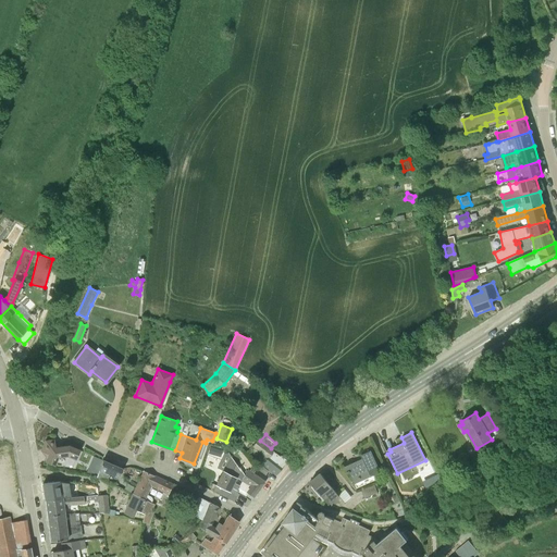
[(47,458),(45,461),(54,466),(58,457),(67,456),(76,459),(79,450),(69,445),(62,446),(62,443),(54,443),(54,440),(45,441),(41,450),(47,458)]
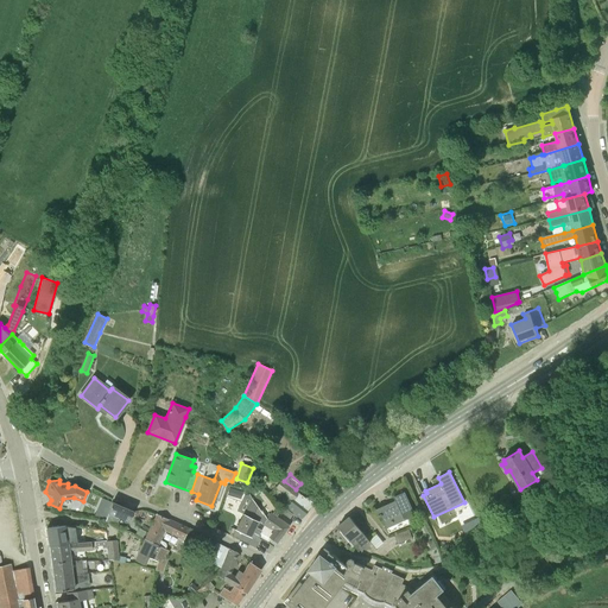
[(312,504),(295,491),(283,480),(277,488),(289,496),(283,504),(301,518),(312,504)]
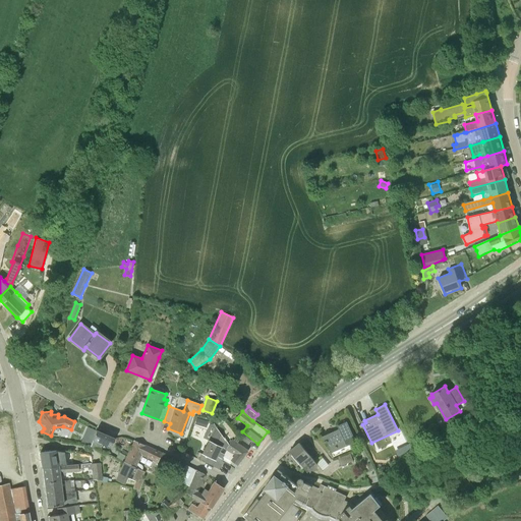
[(218,469),(223,461),(228,465),(231,461),(230,460),(233,455),(225,450),(228,445),(216,428),(211,421),(203,438),(209,441),(198,460),(218,469)]
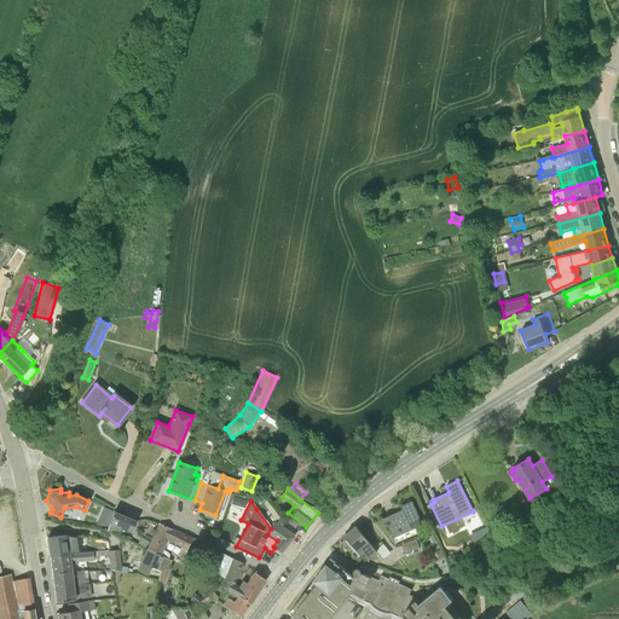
[(400,536),(423,525),(412,501),(401,505),(403,510),(383,519),(386,526),(389,525),(392,532),(398,530),(400,536)]
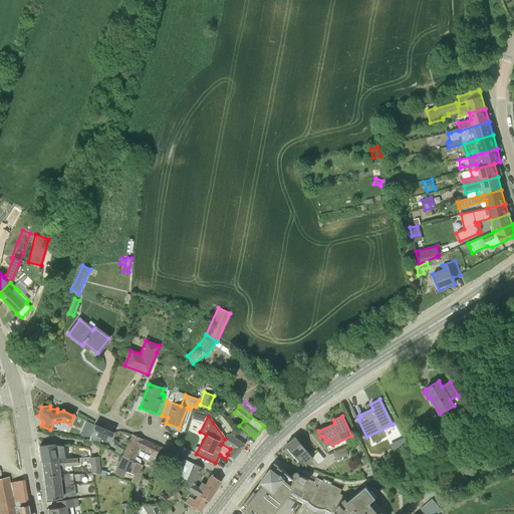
[(109,441),(112,433),(94,425),(89,440),(99,444),(100,442),(101,438),(109,441)]
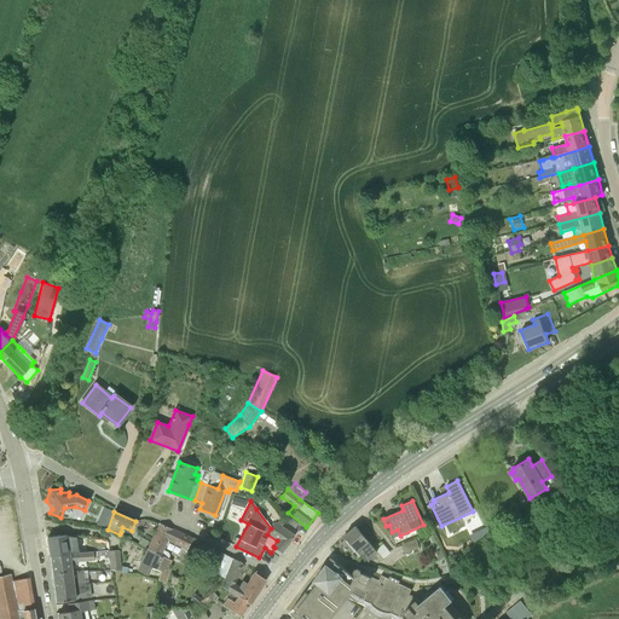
[(289,516),(285,521),(294,528),(298,524),(289,516)]
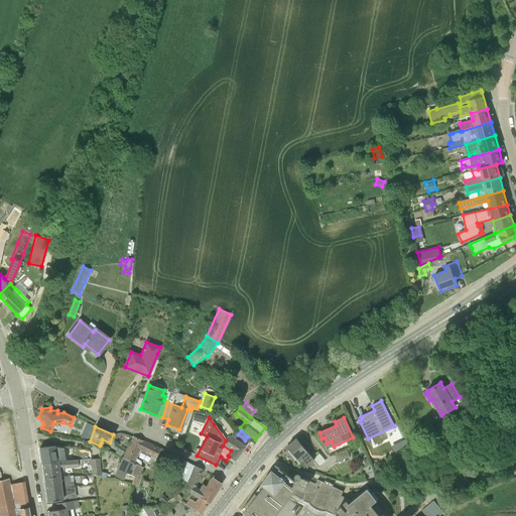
[(245,446),(229,435),(226,440),(223,445),(231,450),(228,456),(235,461),(245,446)]
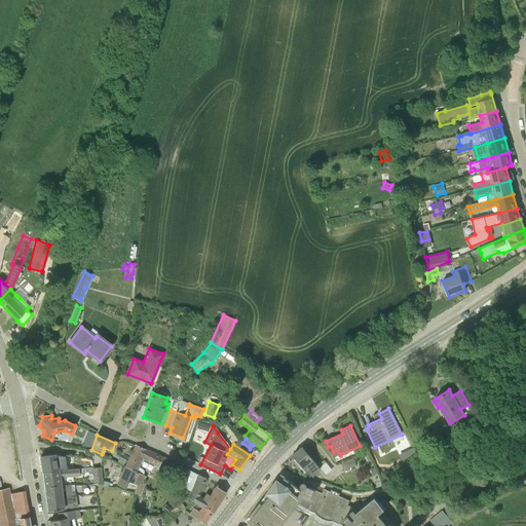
[(136,471),(141,459),(158,466),(163,457),(136,445),(126,466),(136,471)]
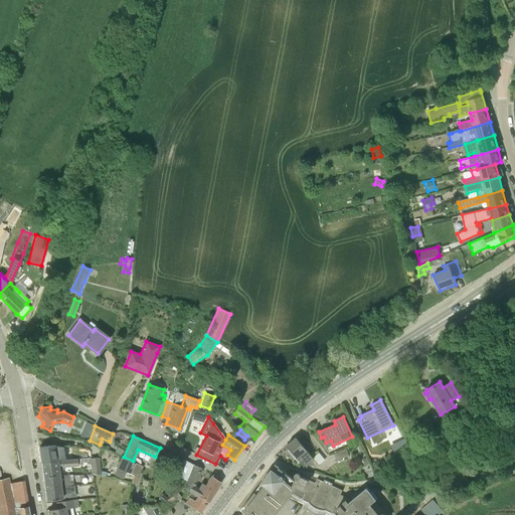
[(319,465),(300,442),(297,438),(287,446),(297,459),(298,459),(305,467),(312,470),(319,465)]
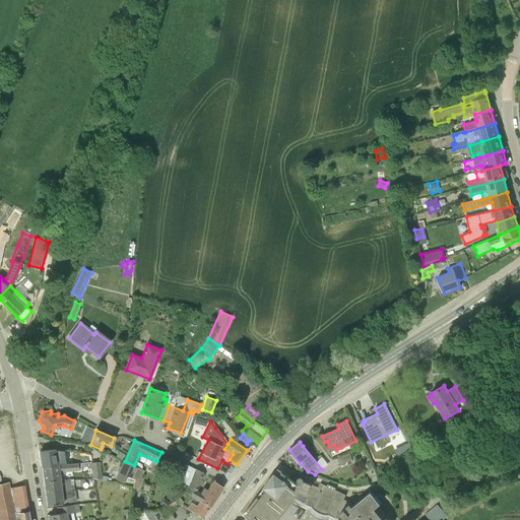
[(66,464),(64,451),(56,449),(40,452),(42,466),(66,464)]
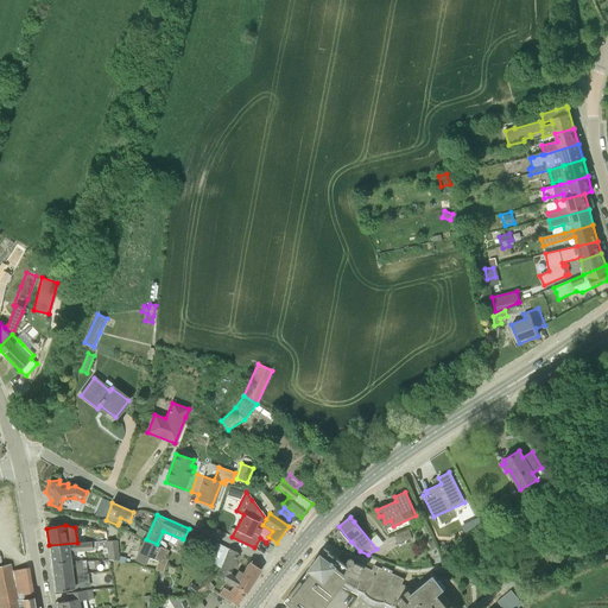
[(394,536),(398,544),(412,538),(409,530),(394,536)]
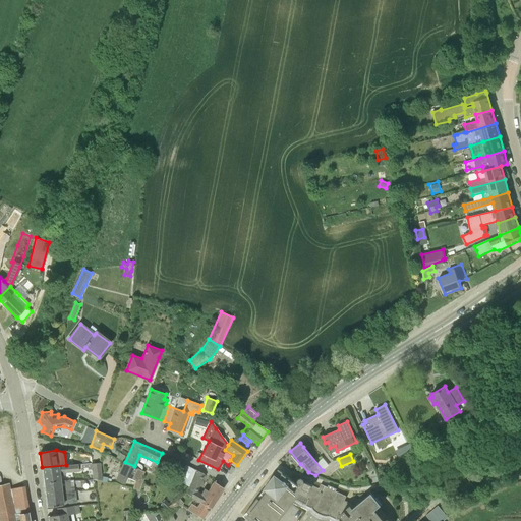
[(143,471),(134,466),(125,462),(117,480),(127,485),(131,478),(140,482),(142,477),(140,476),(143,471)]
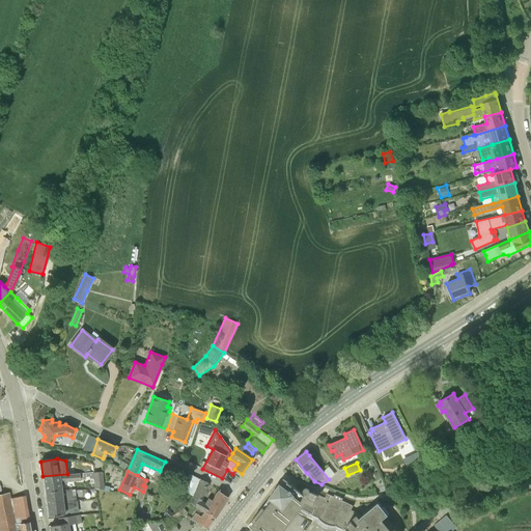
[(93,487),(104,490),(103,486),(102,472),(93,473),(93,487)]
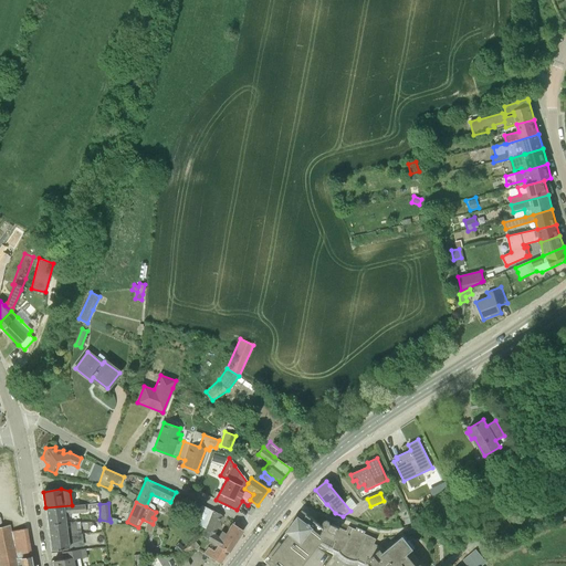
[(85,512),(84,504),(72,505),(45,507),(48,524),(65,522),(64,516),(71,516),(71,513),(85,512)]
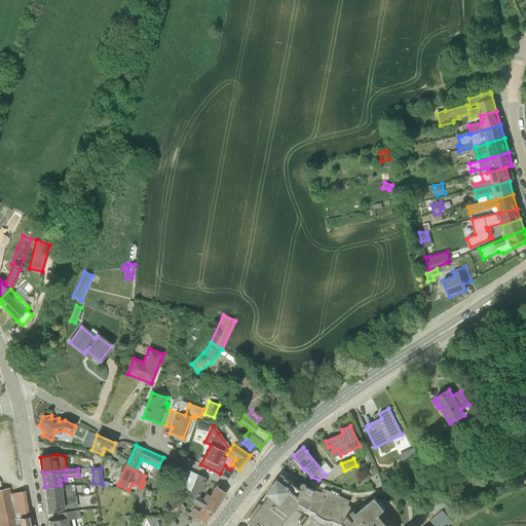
[(198,496),(205,478),(198,475),(188,497),(202,506),(210,495),(205,492),(201,498),(198,496)]
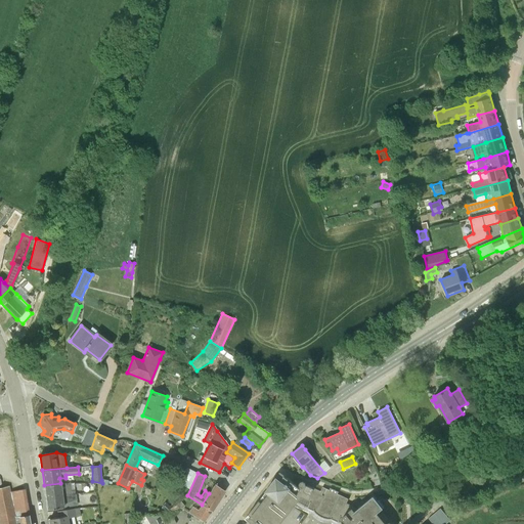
[(280,473),(278,476),(245,519),(251,523),(274,523),(296,497),(299,499),(300,497),(310,503),(308,508),(313,511),(317,515),(321,517),(326,519),(332,519),(338,522),(341,516),(343,518),(345,520),(357,510),(346,504),(349,498),(338,493),(339,491),(331,488),(330,489),(322,486),(320,491),(301,482),(298,478),(294,483),(280,473)]
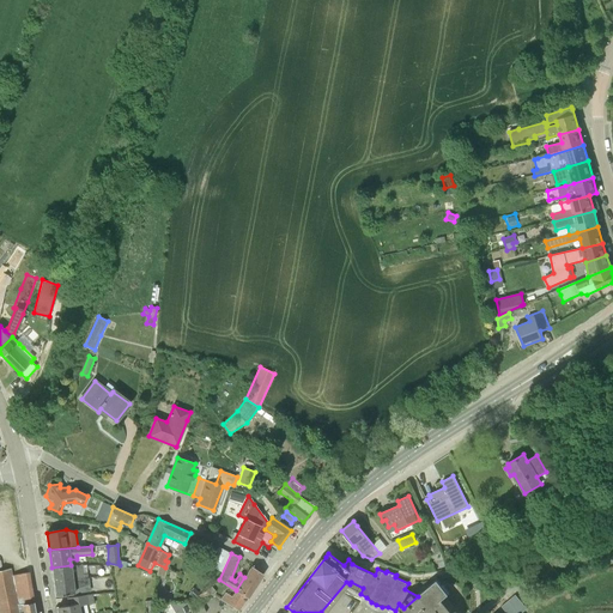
[(72,580),(89,577),(89,574),(83,574),(82,565),(71,566),(71,565),(52,568),(53,582),(72,580)]
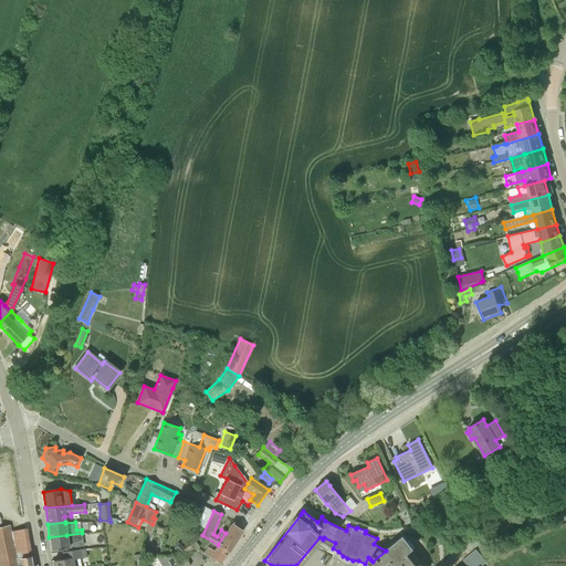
[(203,554),(220,565),(229,552),(243,531),(232,523),(226,533),(218,545),(213,552),(208,547),(203,554)]
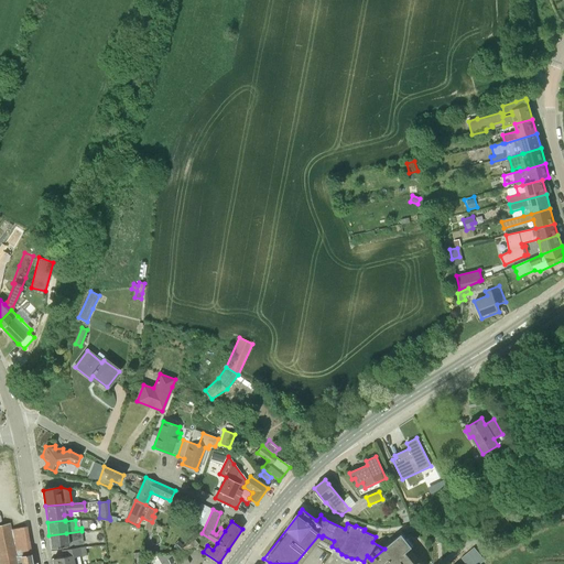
[(31,563),(25,527),(10,529),(9,523),(0,524),(0,563),(31,563)]
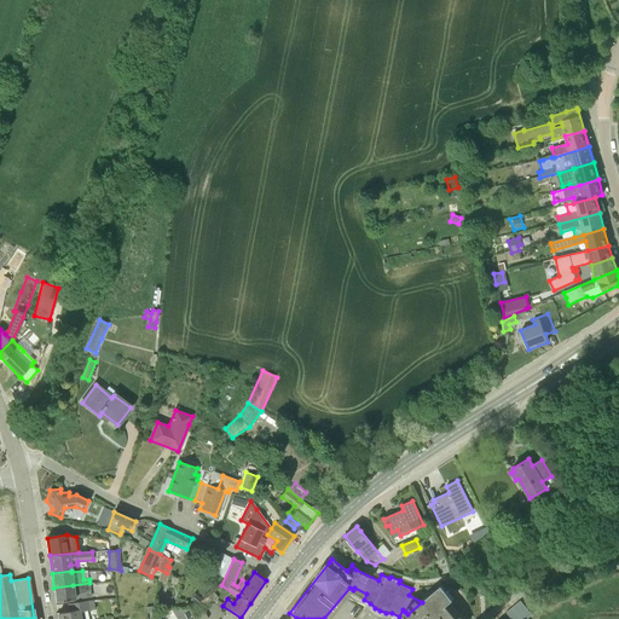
[(53,588),(56,602),(75,600),(75,595),(90,590),(90,583),(73,585),(53,588)]
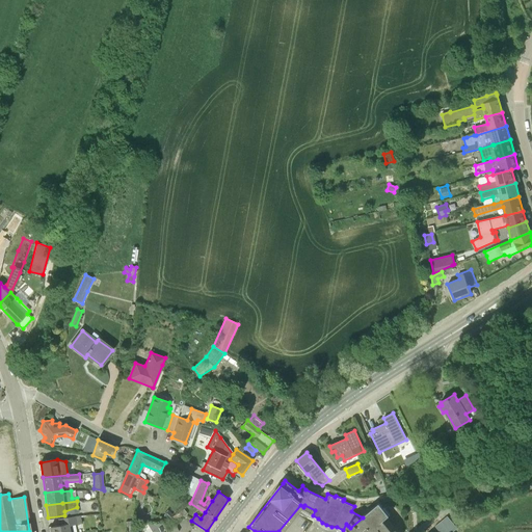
[(391,531),(390,531),(394,528),(387,517),(388,517),(381,509),(383,508),(379,503),(363,517),(350,528),(353,531),(391,531)]
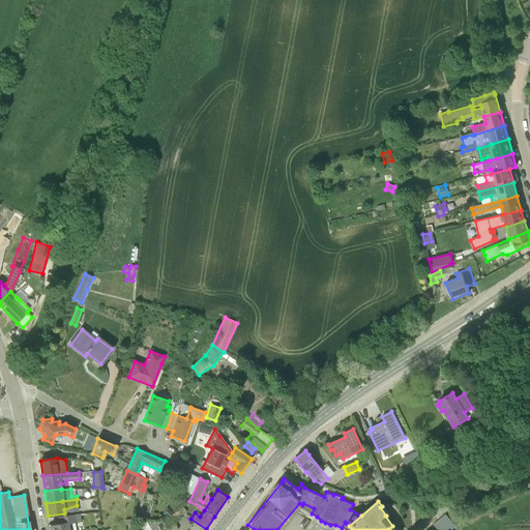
[(174,523),(184,514),(177,510),(170,514),(172,519),(174,523)]
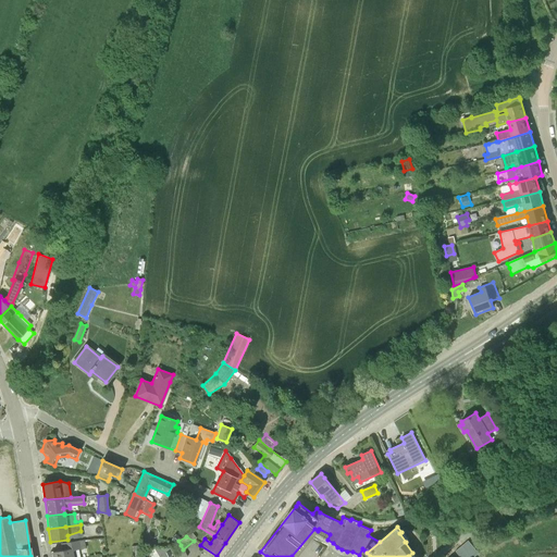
[(73,556),(72,551),(86,548),(84,540),(70,542),(61,543),(63,549),(57,551),(51,552),(51,555),(53,554),(53,556),(73,556)]
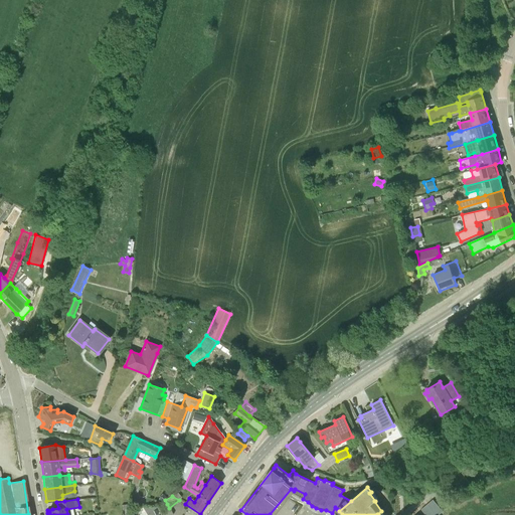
[(438,514),(441,514),(431,502),(420,510),(424,514),(438,514)]
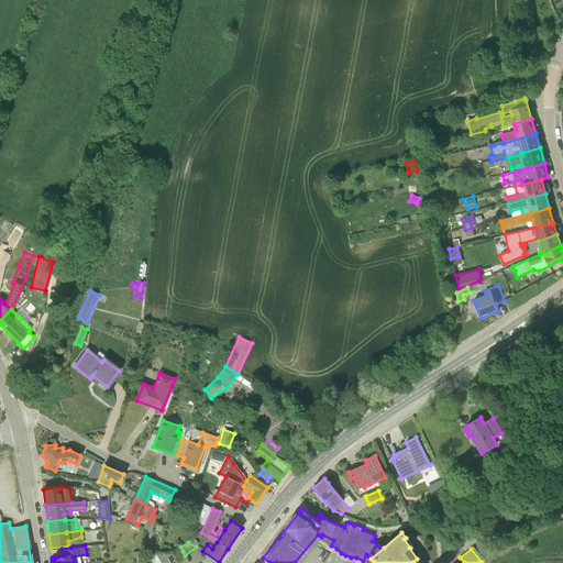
[(155,554),(159,562),(164,562),(173,559),(172,556),(168,551),(155,554)]
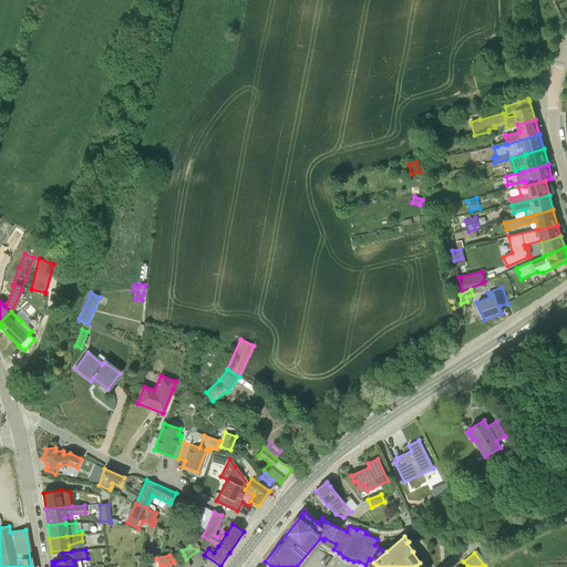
[(189,566),(186,559),(184,555),(173,560),(174,563),(176,566),(189,566)]
